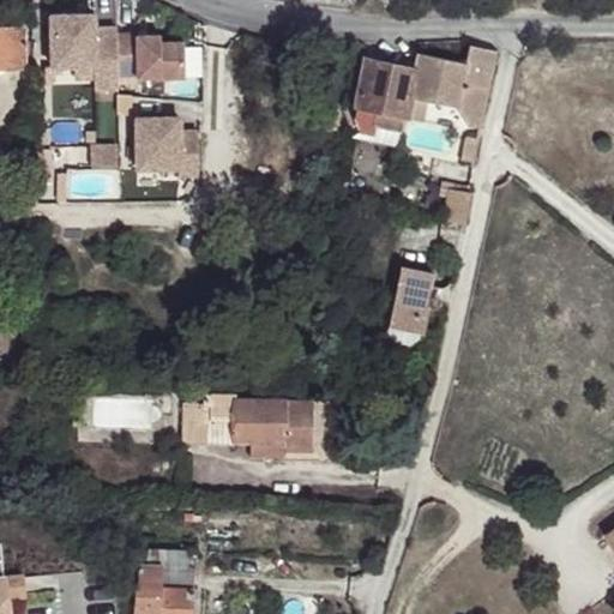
[(94,16),(50,17),(52,67),(74,67),(94,66),(95,78),(95,90),(118,89),(118,77),(116,35),(116,29),(95,30),(94,16)]
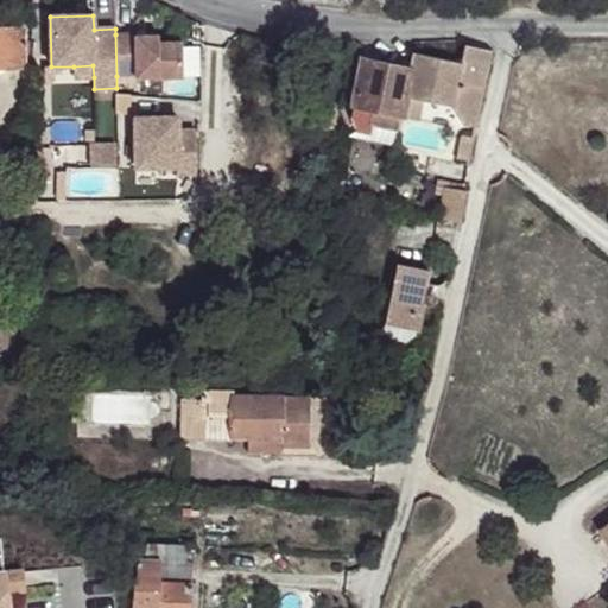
[(0,27),(0,68),(24,68),(24,55),(30,55),(29,42),(24,42),(23,27),(0,27)]
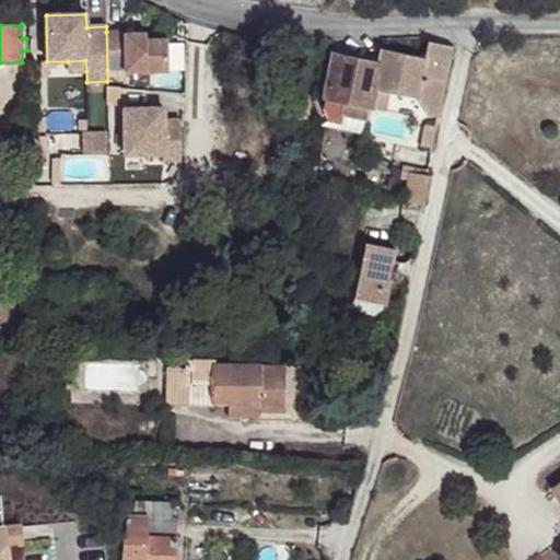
[(106,32),(107,70),(125,70),(125,72),(168,71),(167,39),(147,39),(147,33),(125,34),(124,31),(106,32)]
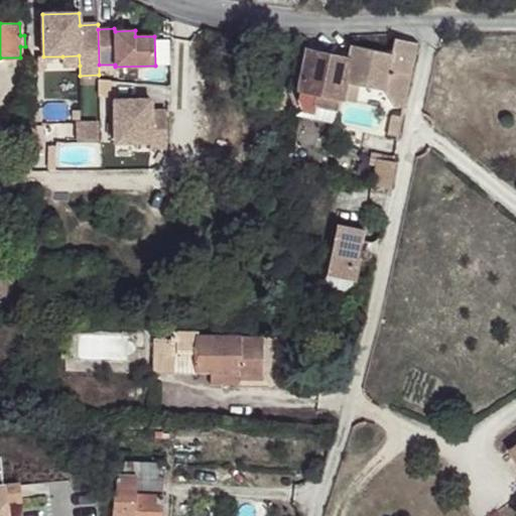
[(349,58),(308,50),(298,100),(302,111),(314,114),(315,106),(338,110),(341,111),(343,100),(347,83),(385,92),(393,106),(403,108),(417,43),(394,38),(391,53),(352,45),(349,58)]
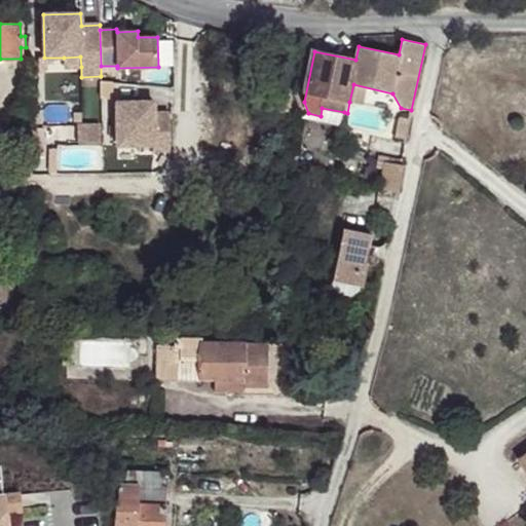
[(80,57),(64,58),(64,68),(81,67),(80,57)]
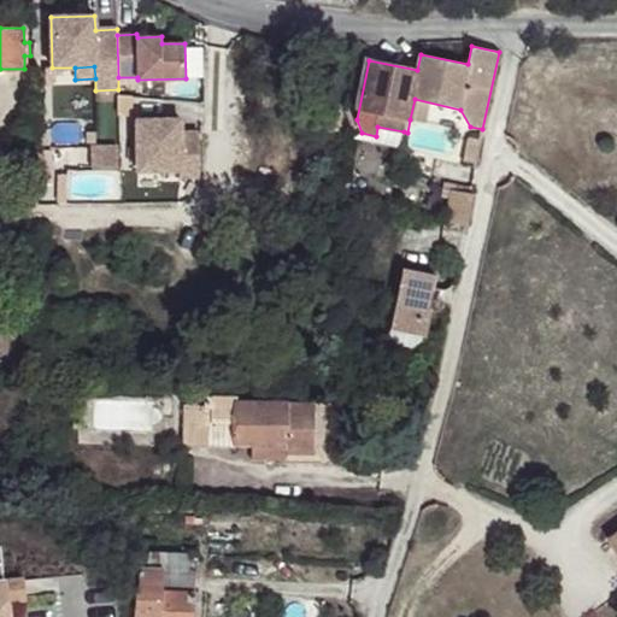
[(118,95),(119,103),(119,116),(131,116),(131,97),(118,95)]
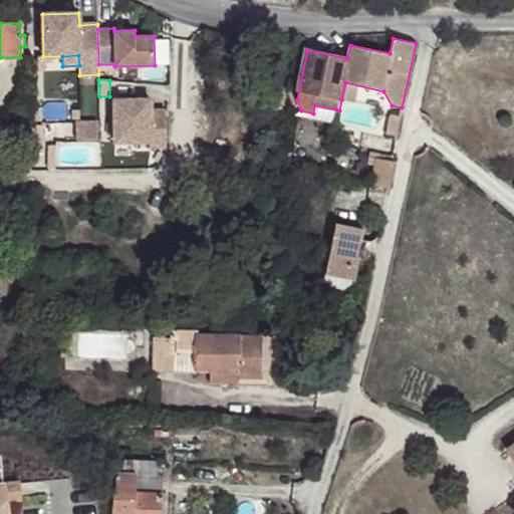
[(345,82),(341,99),(354,101),(357,85),(345,82)]
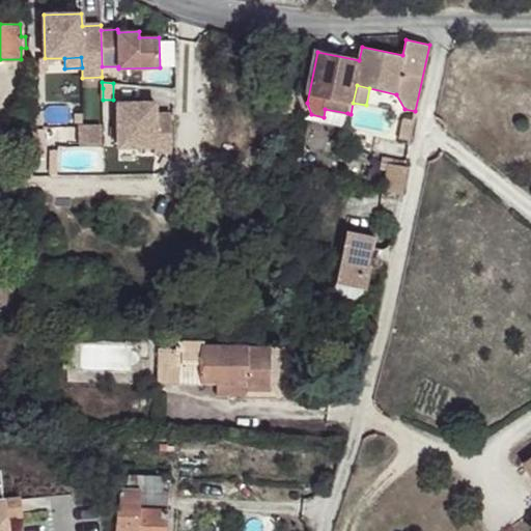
[(155,103),(117,104),(119,147),(156,146),(156,152),(171,152),(170,113),(155,114),(155,103)]
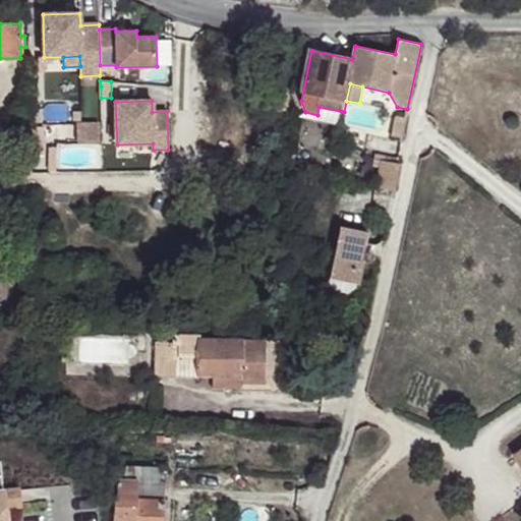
[(26,111),(26,102),(15,102),(15,111),(26,111)]
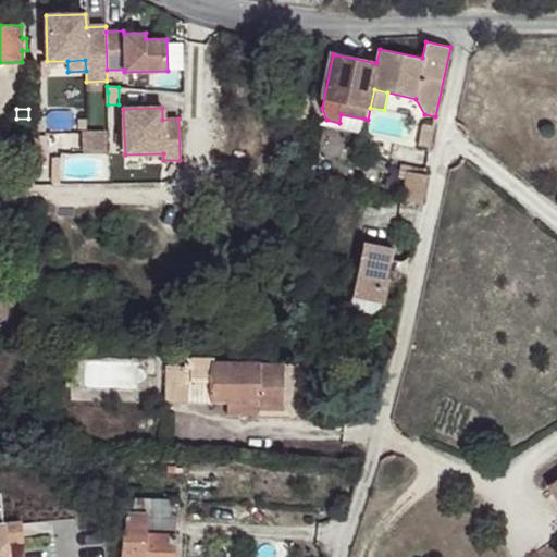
[(419,146),(431,148),(434,126),(423,124),(419,146)]
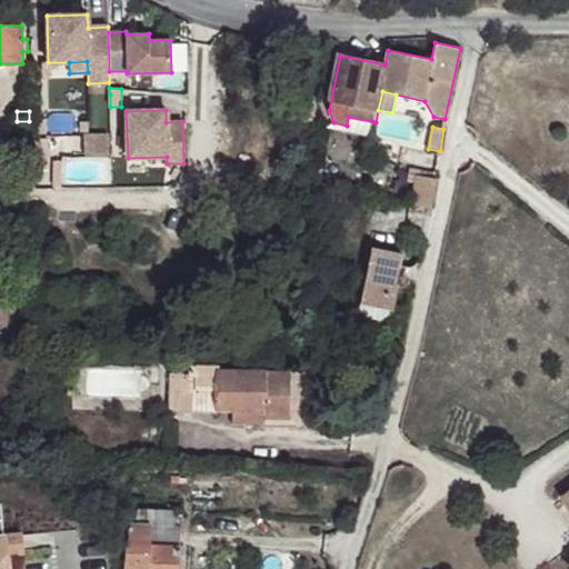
[(110,138),(85,138),(85,155),(111,155),(110,138)]
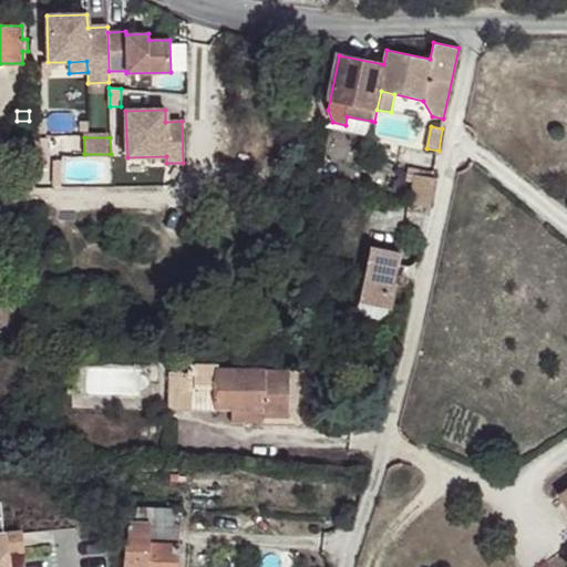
[(408,167),(405,179),(414,182),(415,175),(432,178),(432,172),(408,167)]
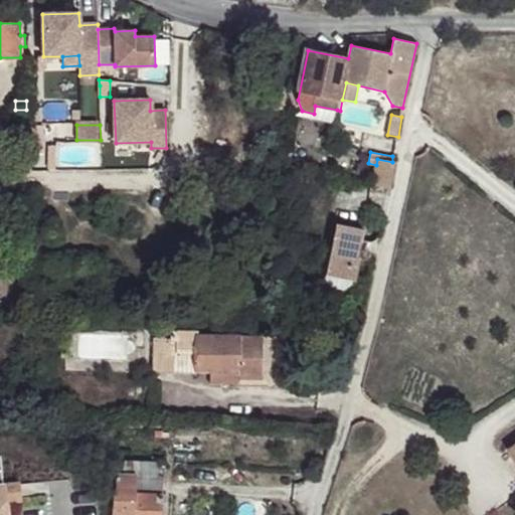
[(395,162),(392,162),(377,159),(372,185),(389,189),(395,162)]
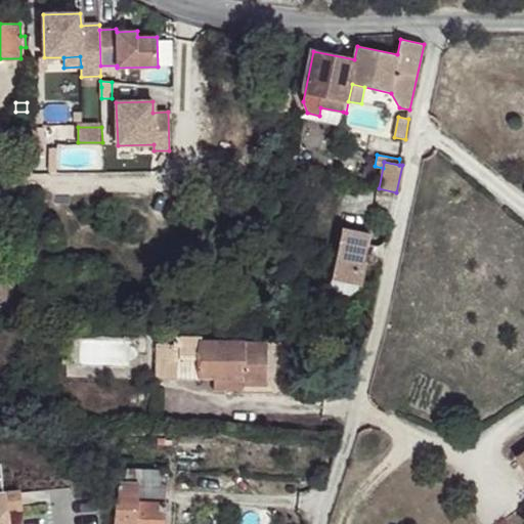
[(367,244),(369,233),(342,227),(331,282),(329,285),(328,287),(330,292),(333,293),(336,292),(349,295),(353,297),(356,296),(358,295),(358,286),(361,286),(366,263),(368,264),(373,263),(376,259),(376,256),(373,252),(374,246),(367,244)]
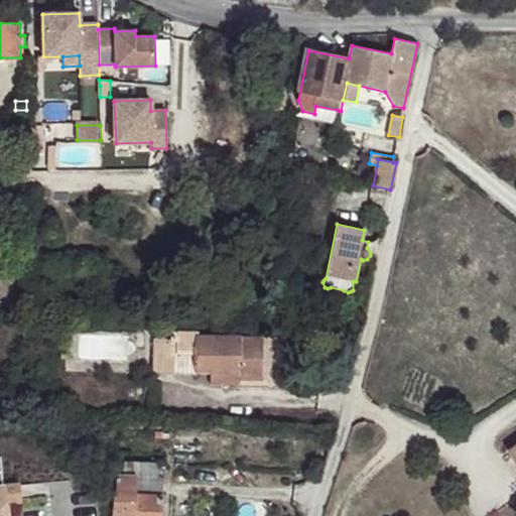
[(171,342),(153,342),(153,372),(212,373),(211,384),(223,385),(223,373),(239,373),(239,380),(262,380),(263,339),(199,338),(199,334),(171,333),(171,342)]
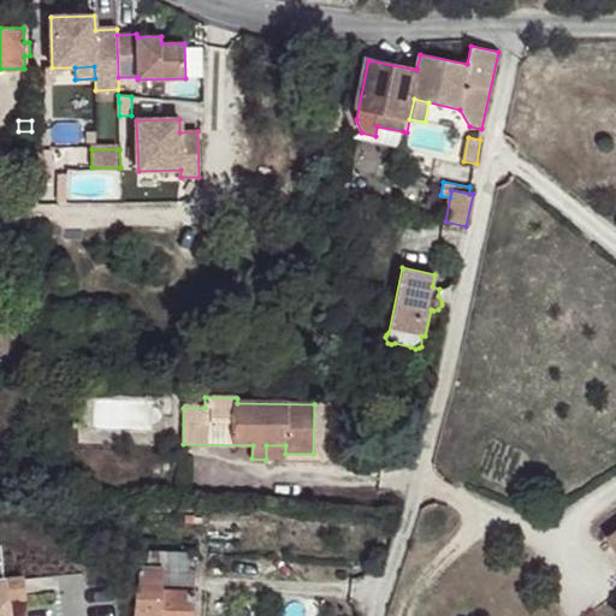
[(266,445),(266,460),(285,460),(285,454),(285,445),(266,445)]
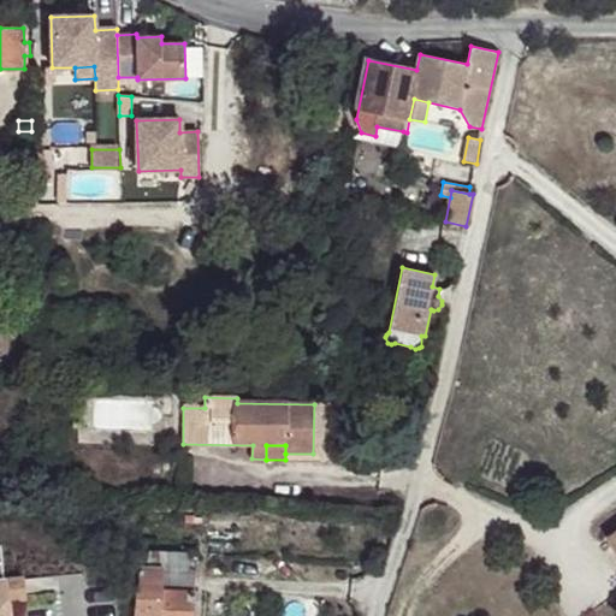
[(147,572),(140,570),(138,591),(136,591),(134,615),(191,615),(195,554),(148,551),(147,572)]
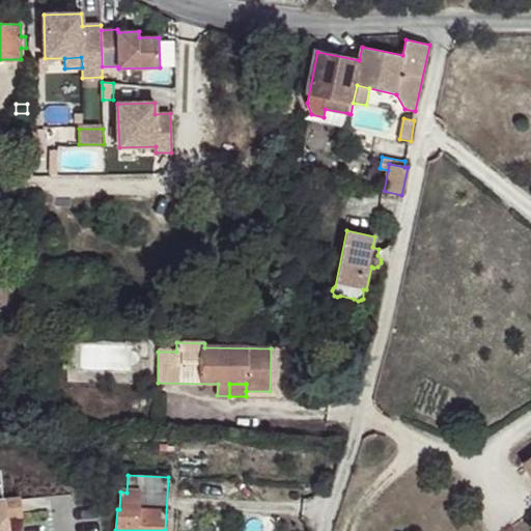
[(0,530),(6,530),(5,518),(21,516),(19,499),(2,501),(1,497),(0,496),(0,530)]
